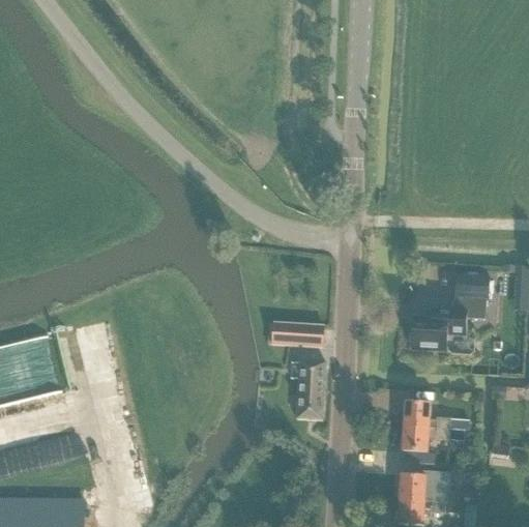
[(453,310),(431,308),(430,319),(412,318),(411,331),(408,333),(408,340),(410,343),(410,347),(445,349),(446,332),(452,333),(452,327),(465,328),(466,317),(483,318),(485,299),(488,299),(489,275),(454,273),(453,297),(454,297),(453,310)]
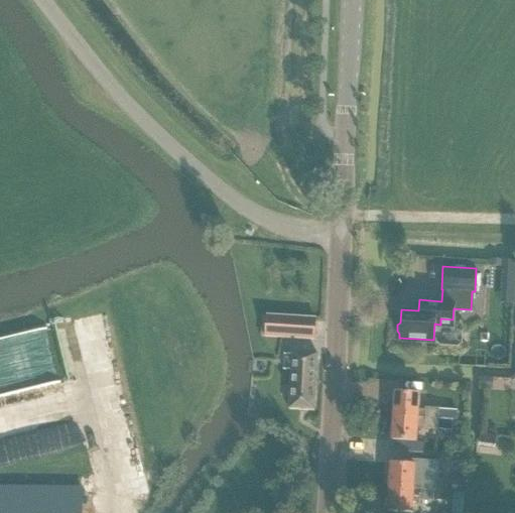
[(266,336),(315,338),(316,317),(267,314),(266,336)]
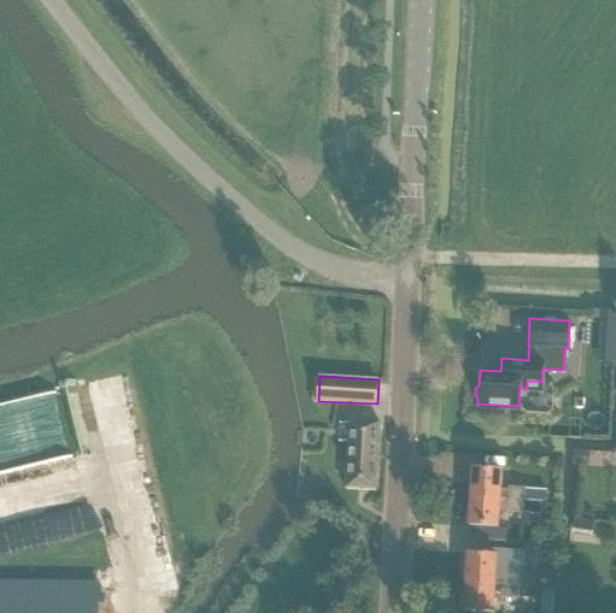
[(345,485),(375,487),(379,420),(348,418),(348,420),(340,420),(339,438),(347,440),(345,485)]
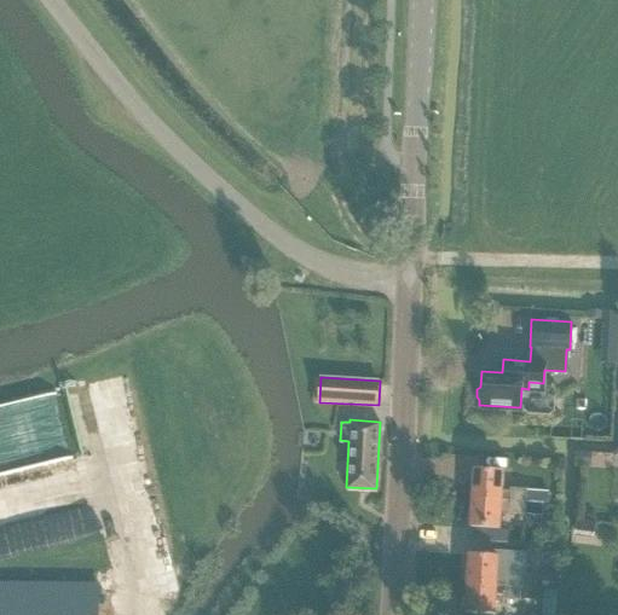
[(575,448),(575,464),(590,464),(590,450),(575,448)]
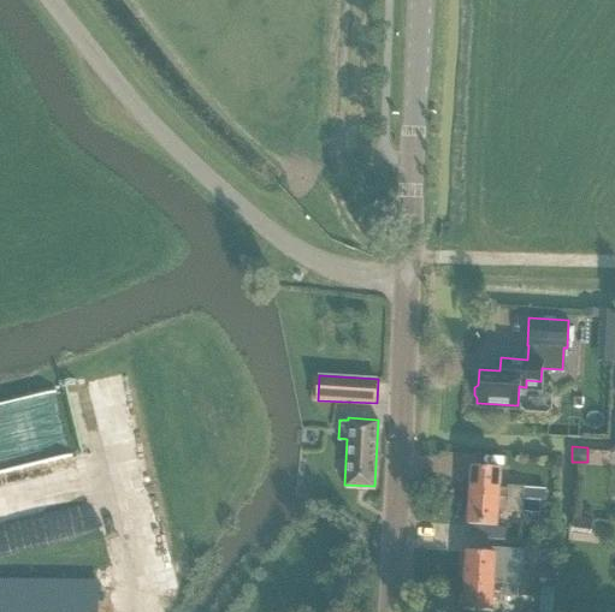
[(544,498),(545,486),(522,486),(507,485),(507,488),(498,487),(500,468),(471,467),(468,494),(538,499),(544,498)]
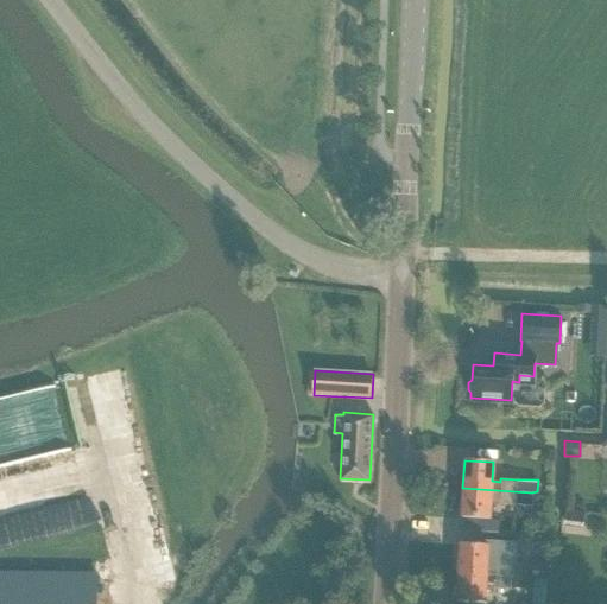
[(499,498),(499,502),(530,503),(531,493),(462,488),(461,515),(489,517),(491,498),(499,498)]
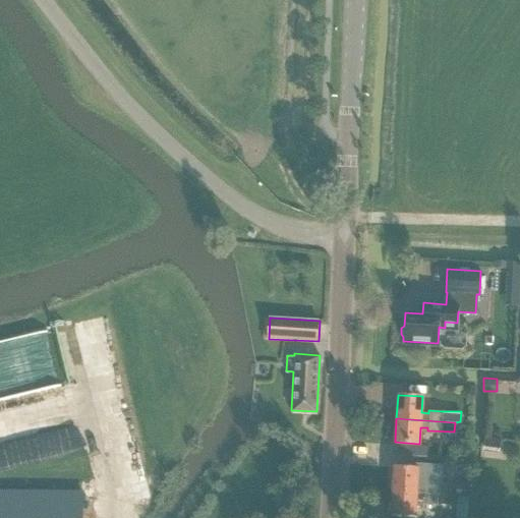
[(418,467),(393,466),(392,490),(449,494),(449,483),(424,481),(424,484),(417,483),(418,467)]
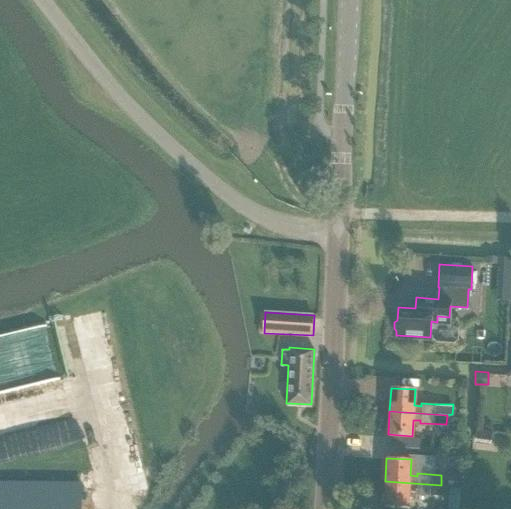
[(447,475),(447,485),(460,485),(460,475),(447,475)]
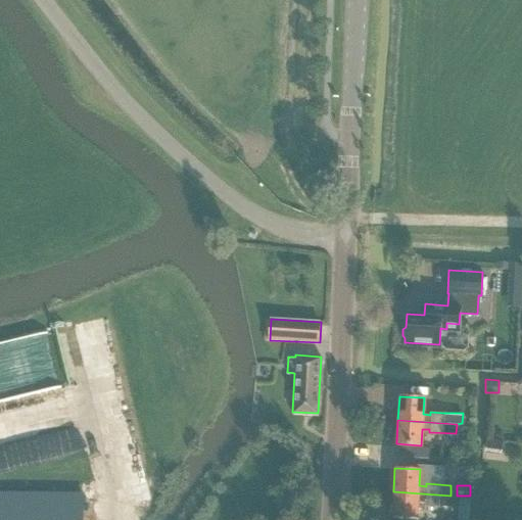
[(0,519),(83,519),(83,491),(0,491),(0,519)]
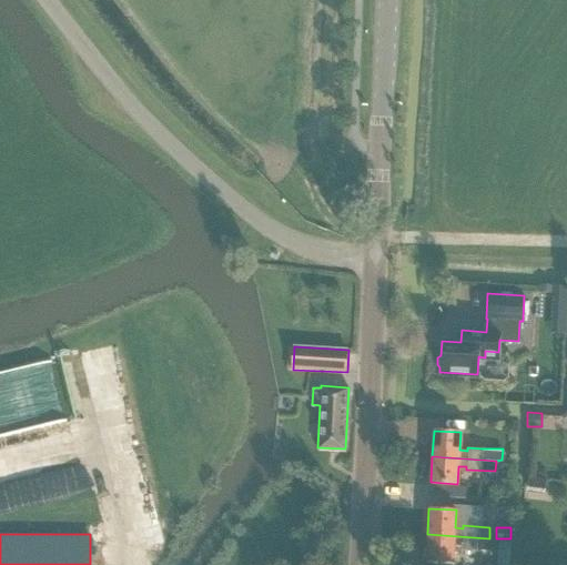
[(488,550),(489,538),(427,534),(426,561),(453,562),(454,544),(462,544),(462,547),(488,550)]
